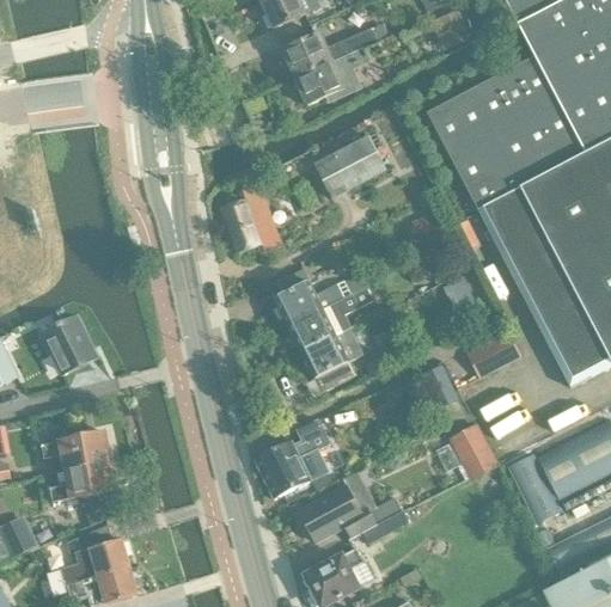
[(260,0),(273,28),(306,12),(319,6),(316,0),(260,0)]
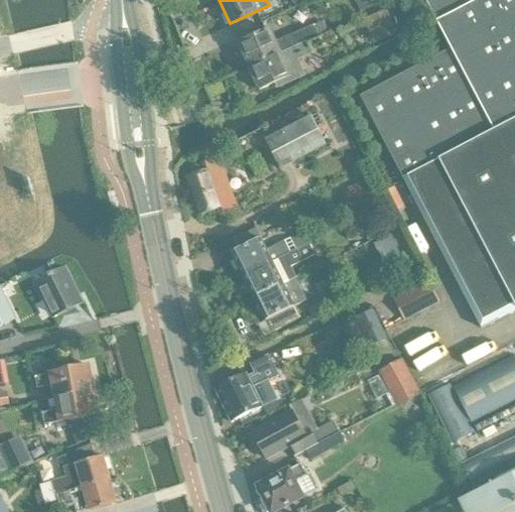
[(425,0),(449,46),(359,93),(401,175),(514,116),(514,0),(425,0)]
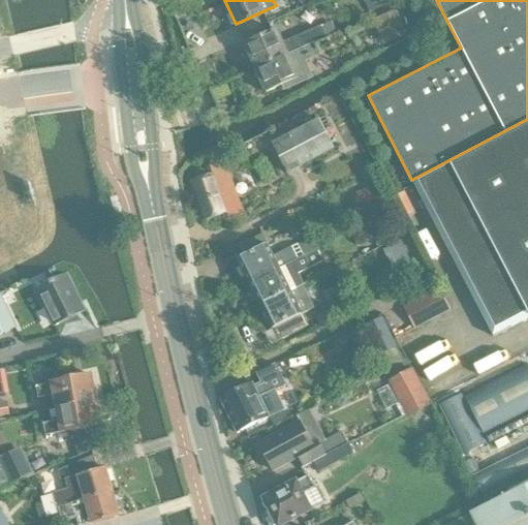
[(393,8),(372,18),(383,42),(404,33),(393,8)]
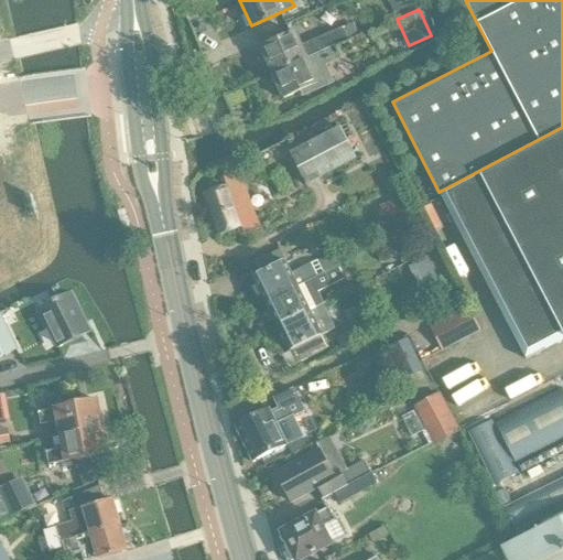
[(354,20),(343,25),(347,36),(358,32),(354,20)]
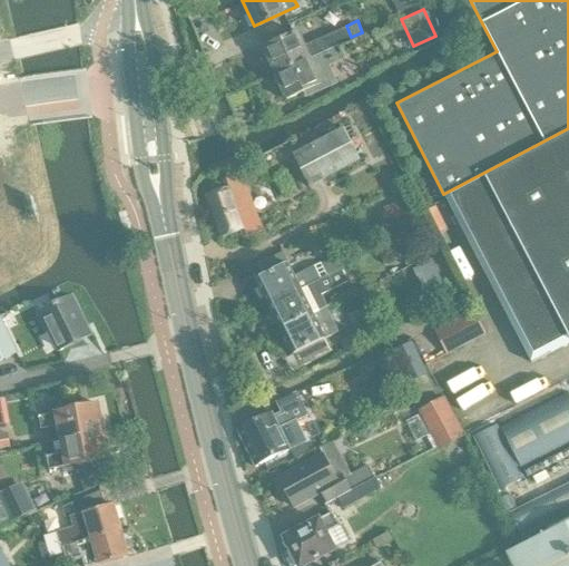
[(337,42),(351,37),(346,26),(303,44),(297,30),(263,46),(274,71),(337,44),(337,42)]
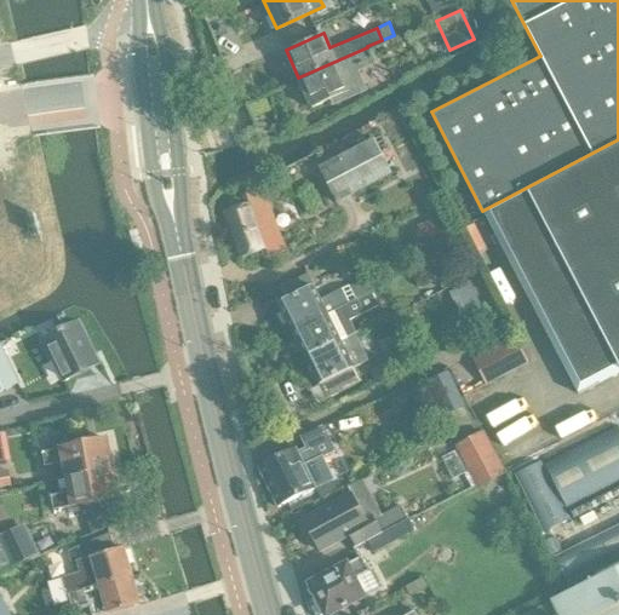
[(356,67),(372,59),(367,47),(298,78),(310,105),(330,97),(332,103),(366,87),(356,67)]
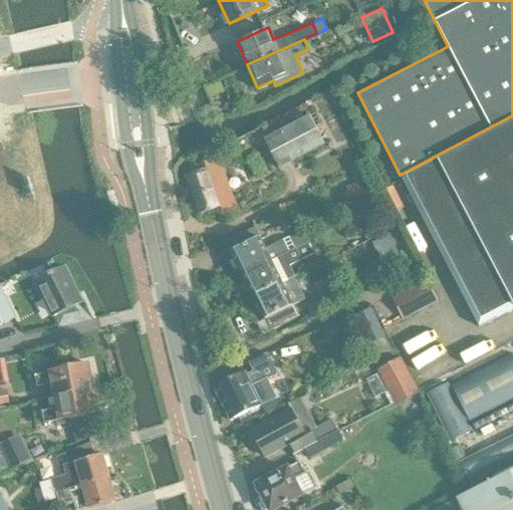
[(308,111),(262,136),(278,165),(323,140),(308,111)]
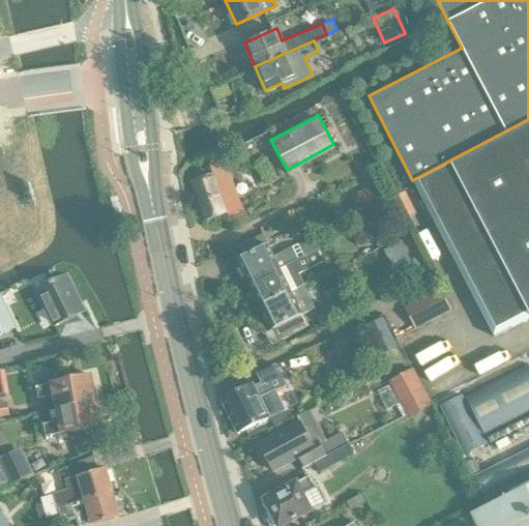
[(492,332),(528,313),(528,119),(412,180),(492,332)]
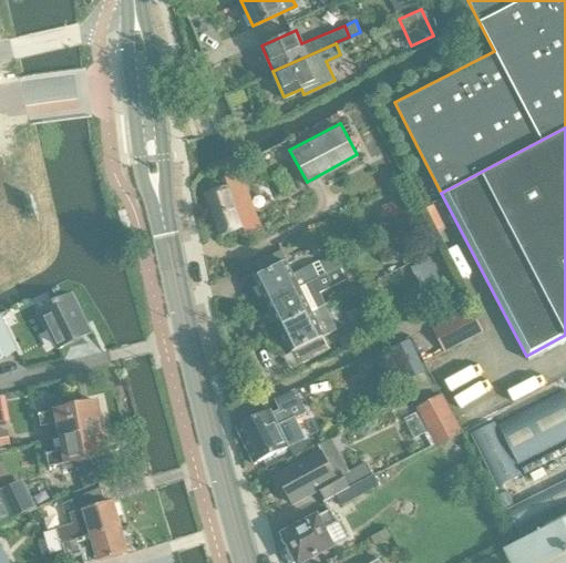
[(219,233),(242,225),(244,232),(260,226),(240,169),(223,174),(226,184),(205,192),(219,233)]
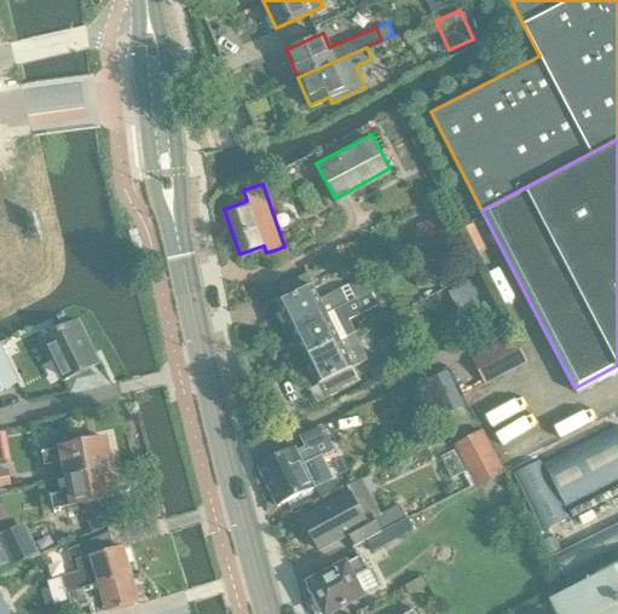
[(439,213),(416,224),(425,241),(448,230),(439,213)]
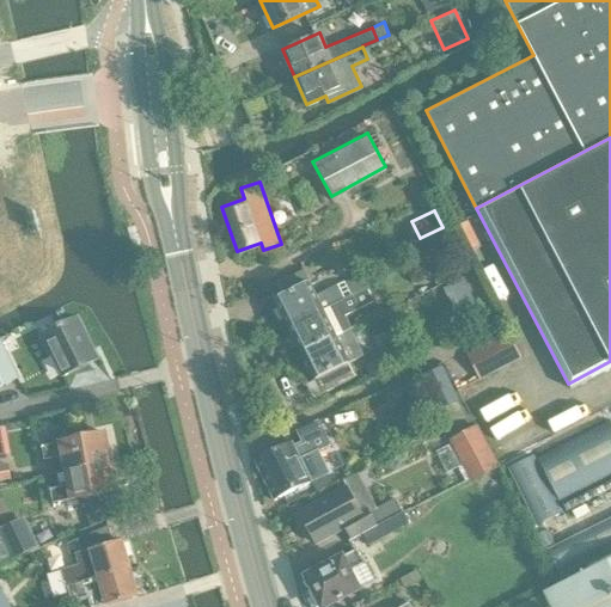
[(285,294),(275,298),(288,325),(364,288),(358,275),(347,280),(343,279),(341,280),(316,292),(310,281),(303,268),(277,280),(279,282),(285,294)]
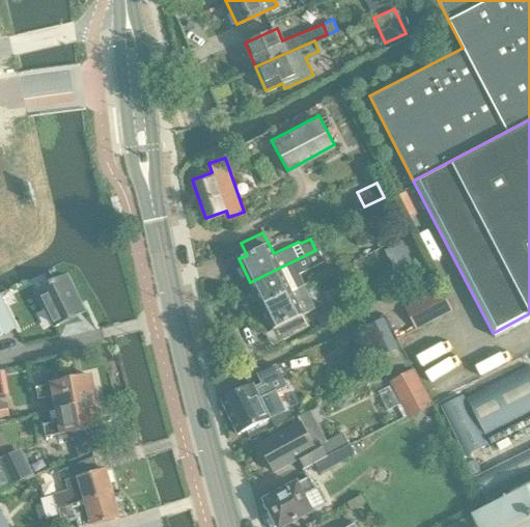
[(400,241),(388,247),(398,266),(411,258),(400,241)]
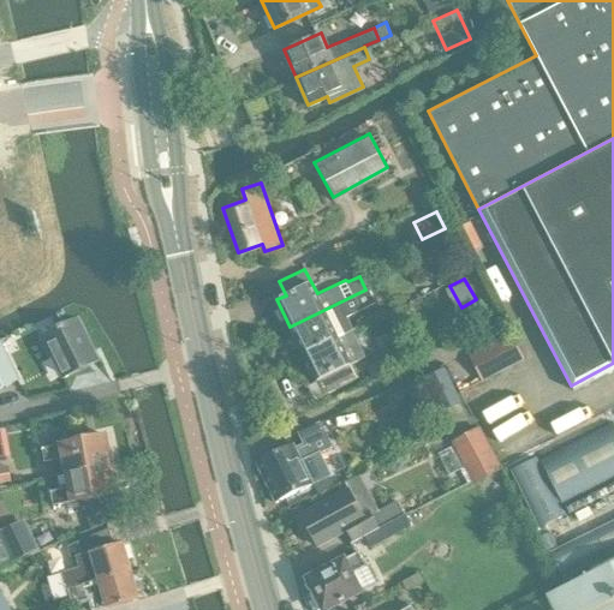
[(365,289),(290,327),(303,352),(338,335),(350,328),(352,328),(346,315),(373,303),(370,299),(365,289)]
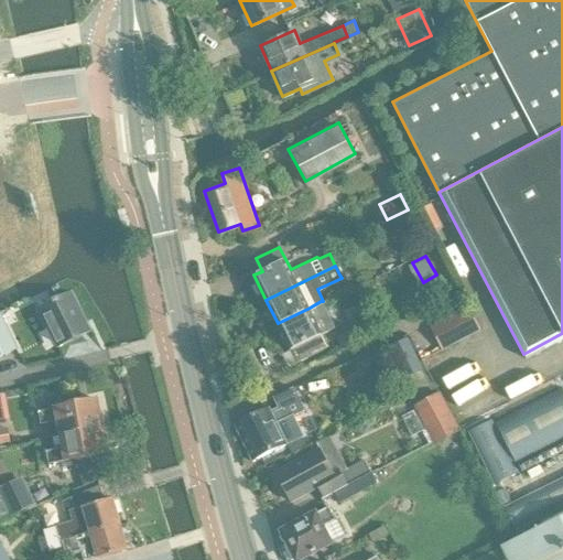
[(44,325),(47,324),(57,344),(89,329),(71,291),(36,308),(44,325)]
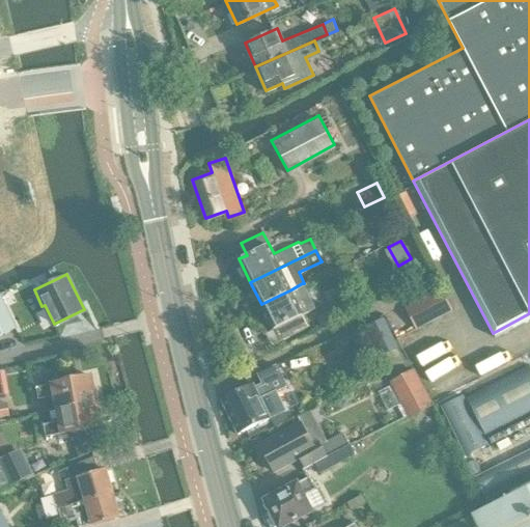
[(291,289),(261,304),(273,328),(274,327),(275,329),(279,338),(308,325),(302,313),(303,312),(314,307),(302,283),(291,289)]
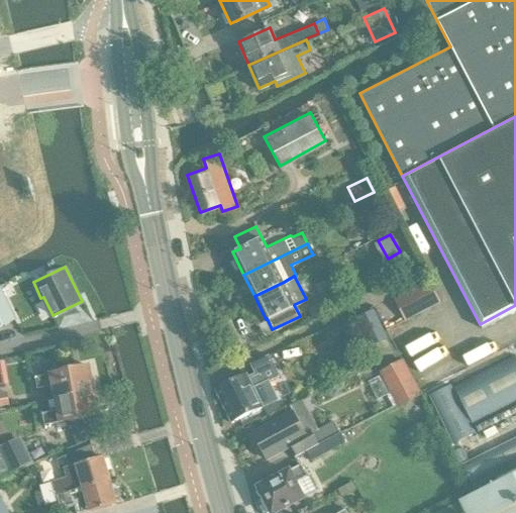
[(439,300),(429,280),(394,298),(404,318),(439,300)]
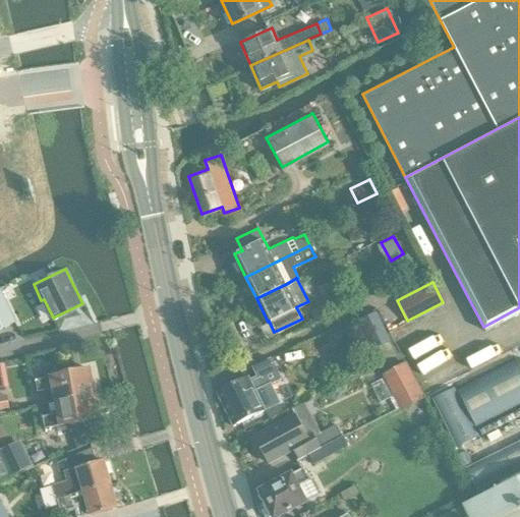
[(0,326),(2,325),(7,323),(14,320),(0,290),(0,326)]
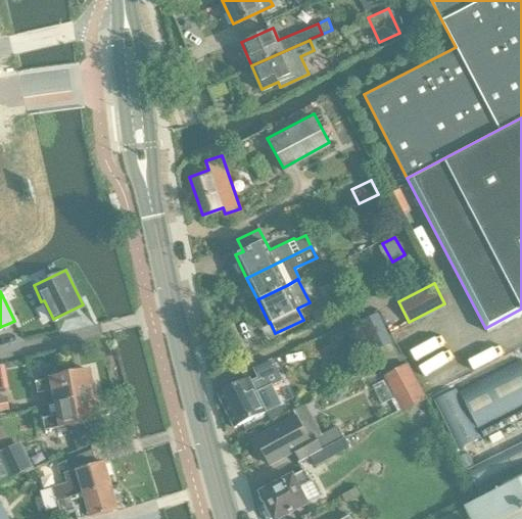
[(332,313),(326,302),(311,311),(316,321),(332,313)]
